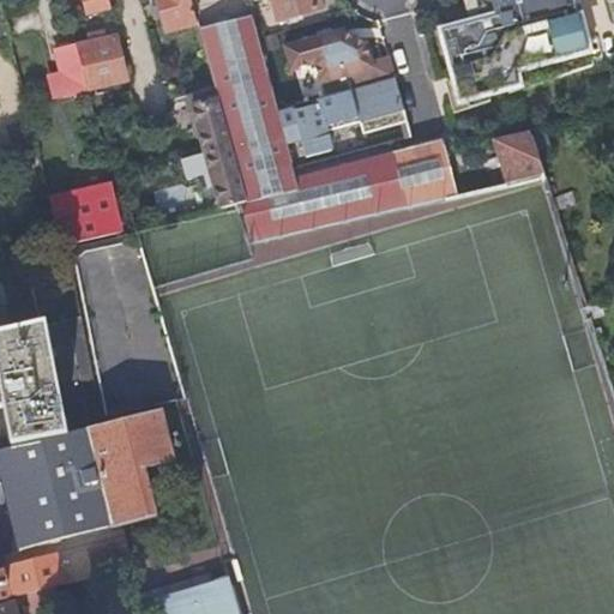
[(83,0),(88,14),(110,8),(107,0),(83,0)]
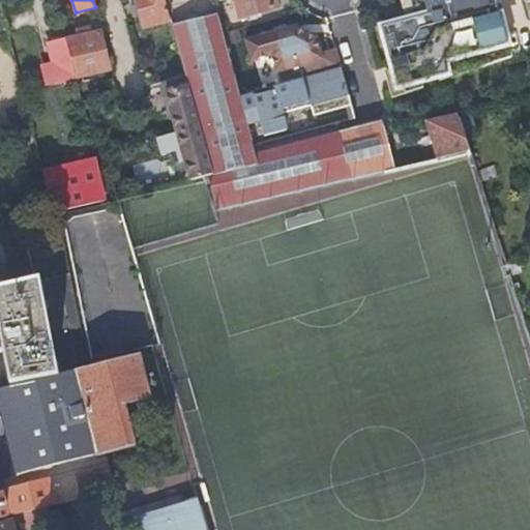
[(171,20),(166,0),(139,0),(146,27),(171,20)]
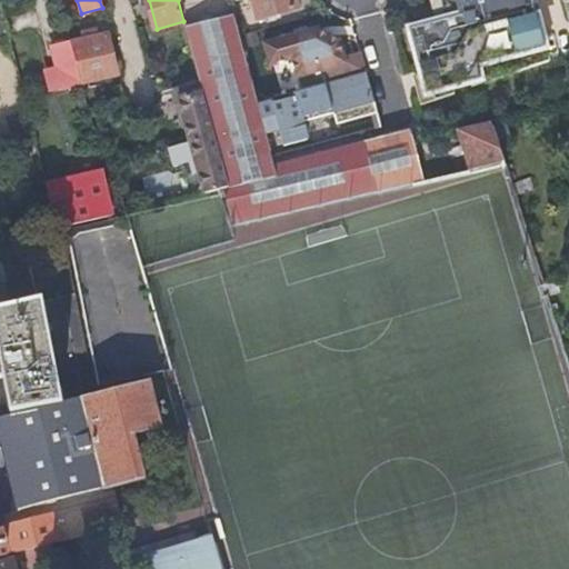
[(239,36),(229,0),(178,0),(183,21),(200,81),(213,133),(228,187),(277,177),(273,165),(266,133),(257,101),(256,97),(239,36)]
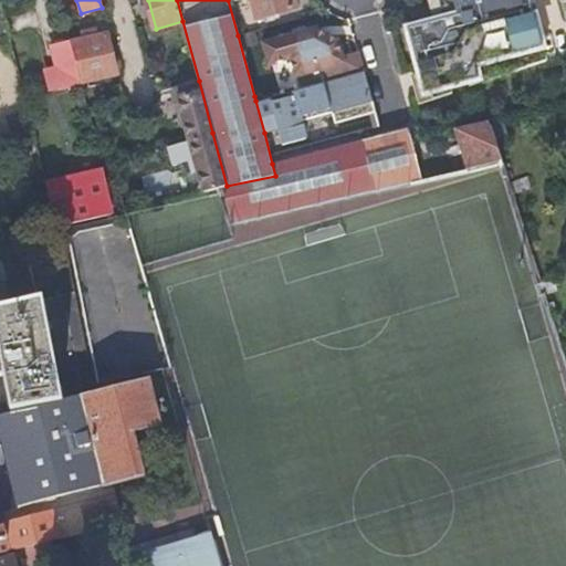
[(296,8),(293,0),(252,0),(257,18),(296,8)]
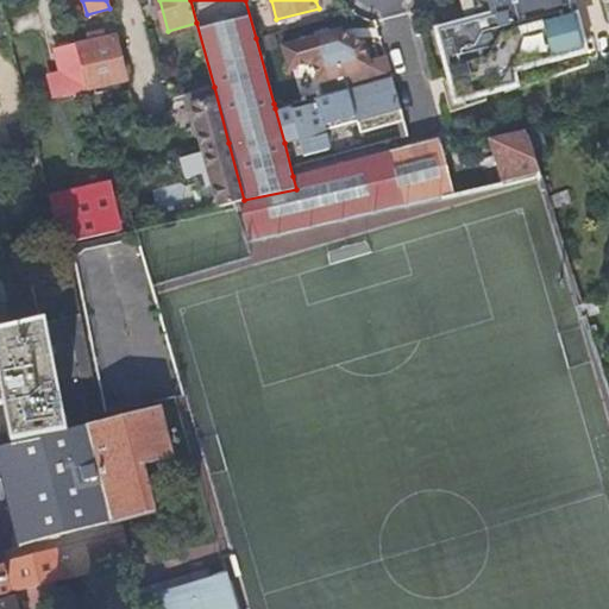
[(472,0),(477,19),(438,29),(456,98),(502,86),(504,90),(523,85),(522,81),(586,64),(570,0),(472,0)]
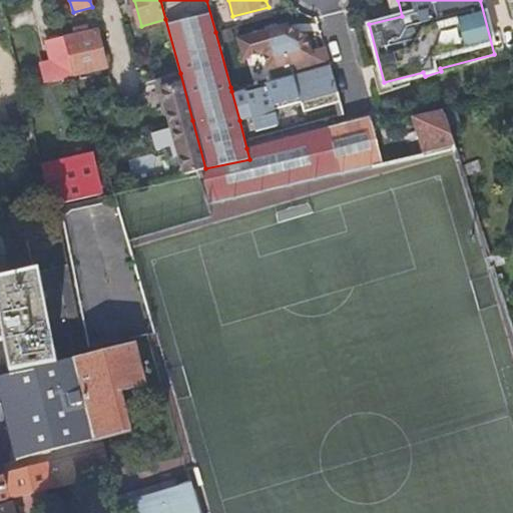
[(4,13),(24,86),(46,79),(28,7),(4,13)]
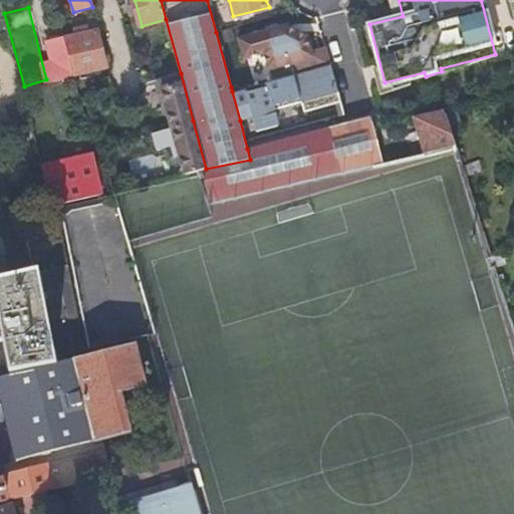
[(252,81),(238,26),(216,32),(231,87),(252,81)]
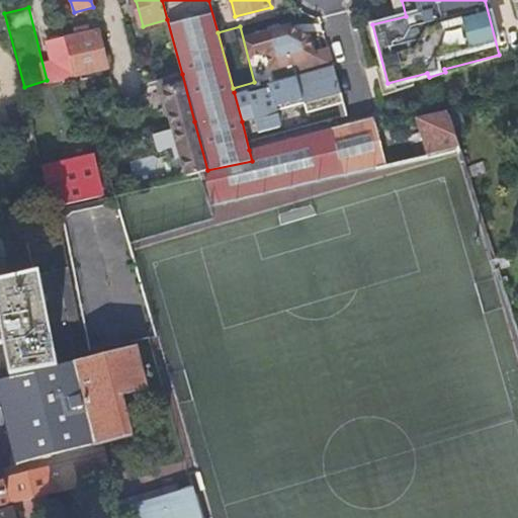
[(78,37),(89,34),(88,29),(76,32),(78,37)]
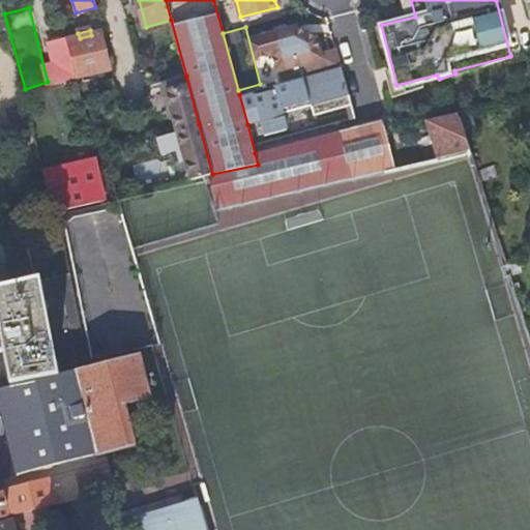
[(66,41),(76,78),(109,68),(100,33),(91,35),(80,38),(66,41)]
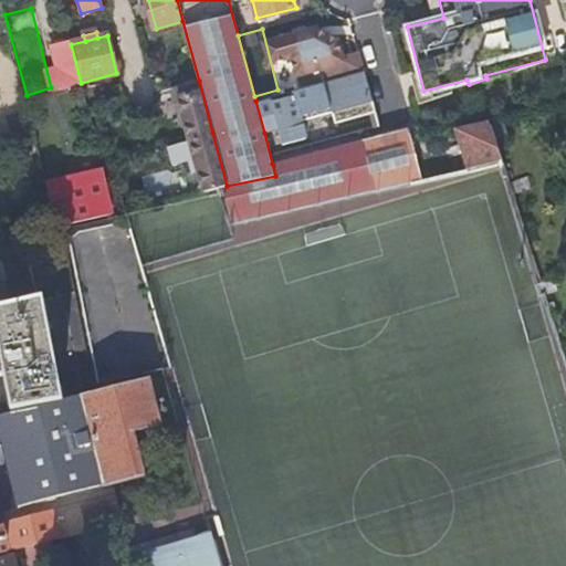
[(365,72),(359,52),(321,63),(326,82),(365,72)]
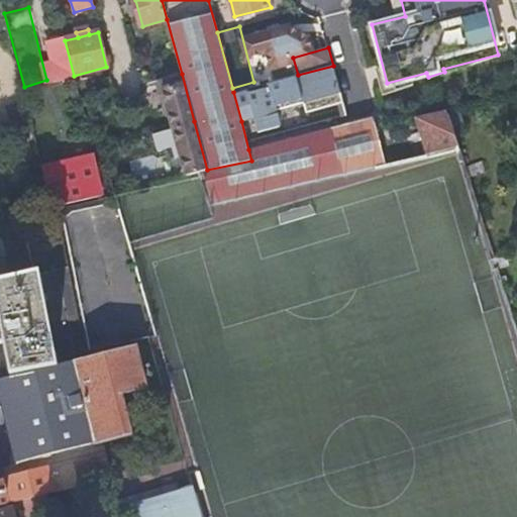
[(333,66),(298,75),(281,80),(291,119),(343,105),(333,66)]
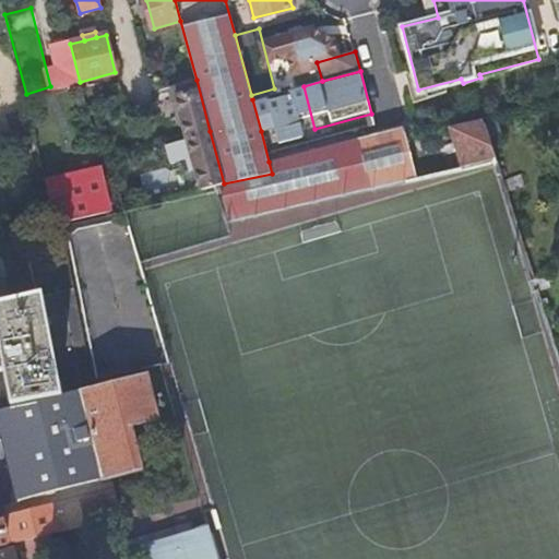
[(210,131),(197,80),(174,86),(187,138),(210,131)]
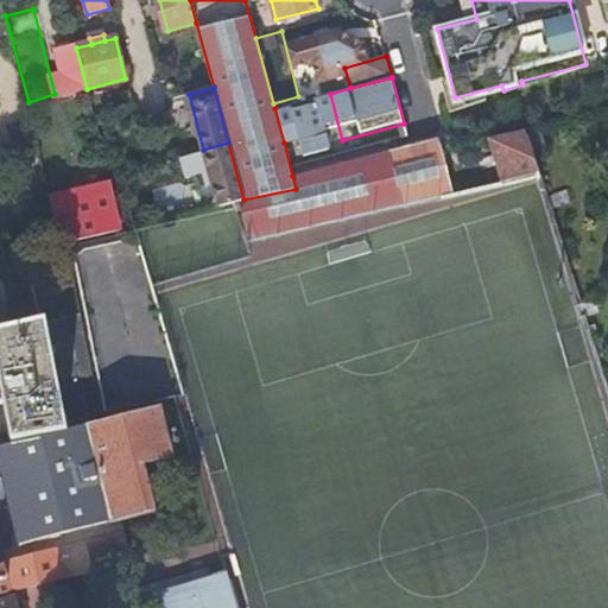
[(291,103),(274,108),(284,143),(299,139),(304,156),(329,149),(317,102),(292,109),(291,103)]
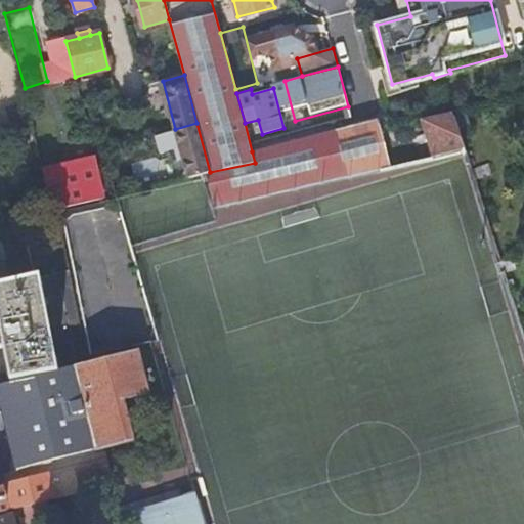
[(423,119),(433,157),(465,149),(453,112),(423,119)]
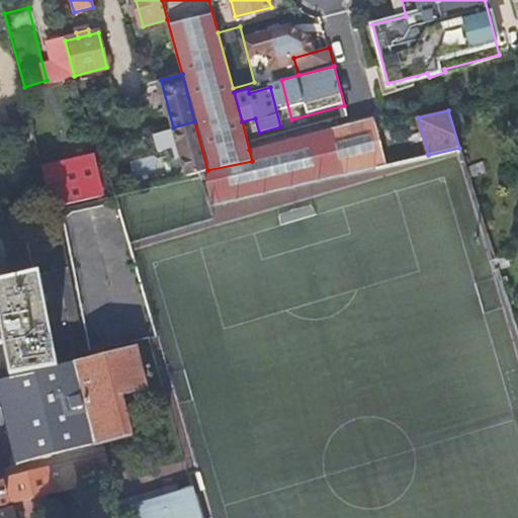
[(387,165),(377,128),(373,117),(249,150),(252,161),(207,170),(201,172),(203,178),(210,205),(387,165)]
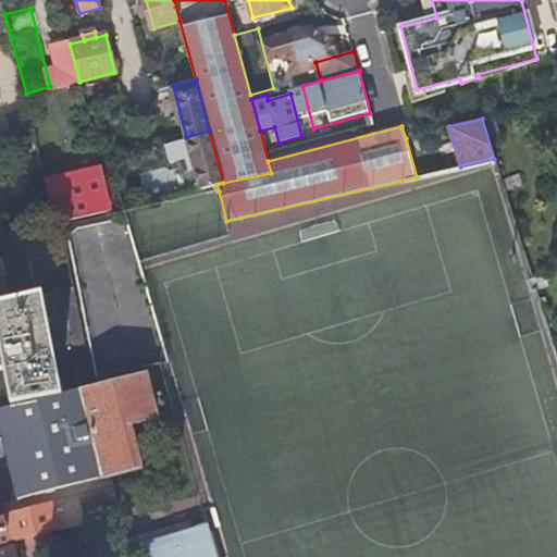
[(223,183),(209,131),(186,137),(199,188),(217,185),(223,183)]
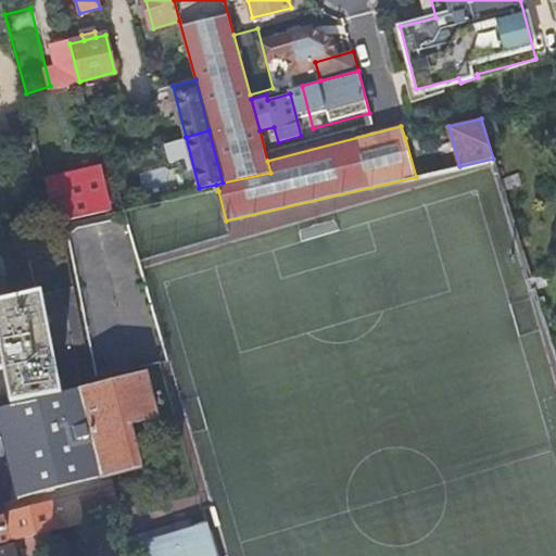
[(112,211),(101,164),(42,177),(53,224),(112,211)]
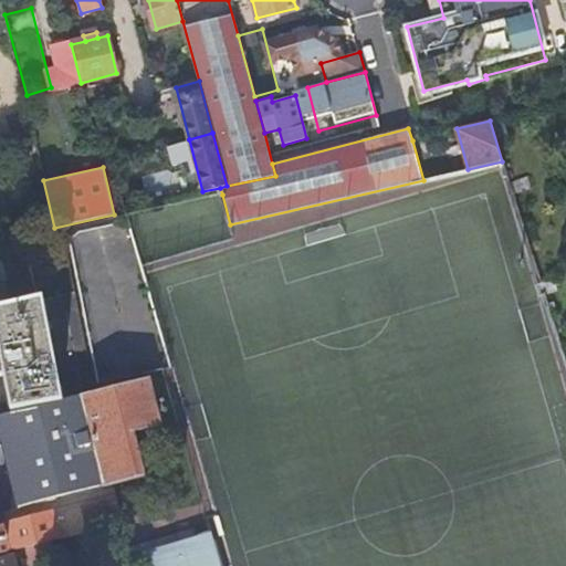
[(175,177),(166,179),(170,198),(180,197),(175,177)]
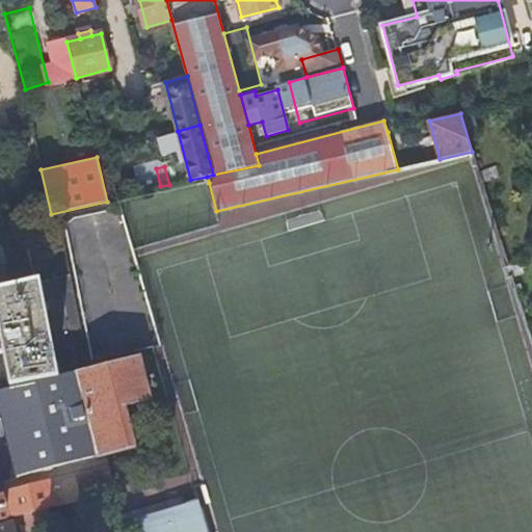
[(160,186),(156,168),(144,170),(148,189),(160,186)]
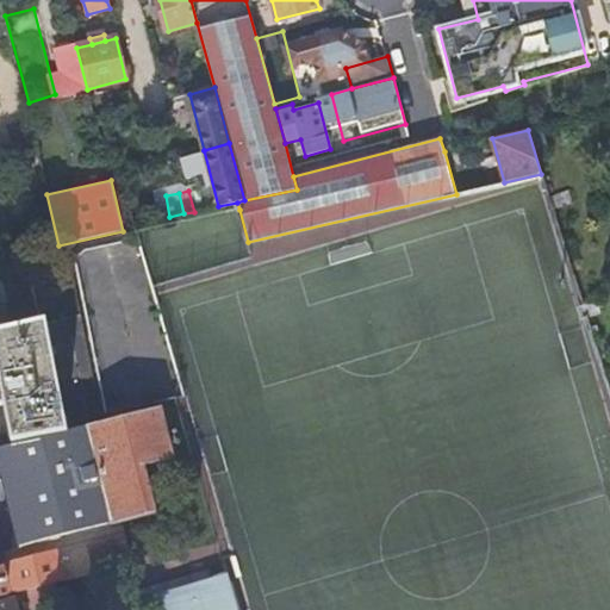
[(0,331),(41,322),(23,251),(0,256),(0,331)]
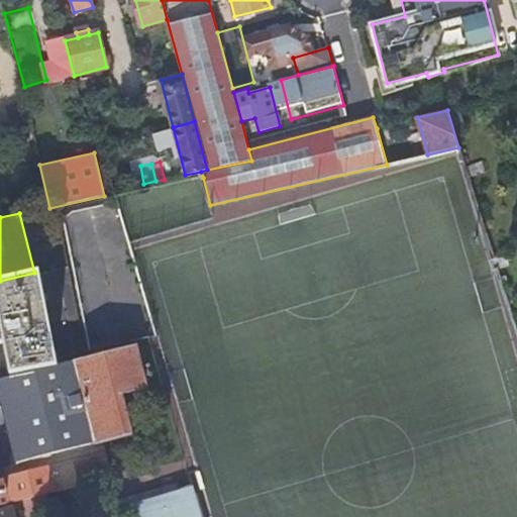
[(10,373),(57,364),(38,272),(34,273),(0,281),(0,337),(2,337),(10,373)]
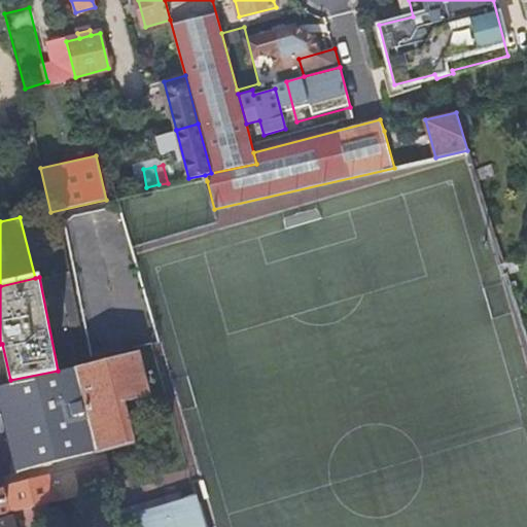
[(74,366),(95,452),(133,443),(123,402),(150,395),(139,351),(74,366)]
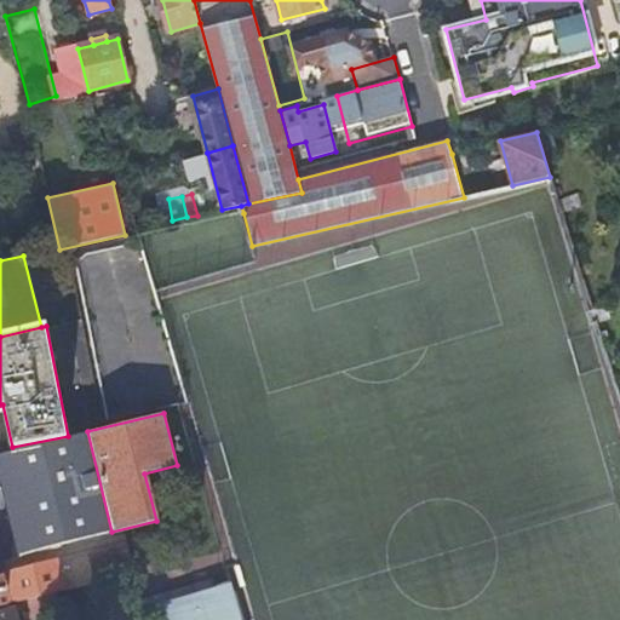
[(112,532),(87,431),(68,436),(0,453),(0,486),(1,487),(9,515),(0,516),(0,535),(6,558),(112,532)]
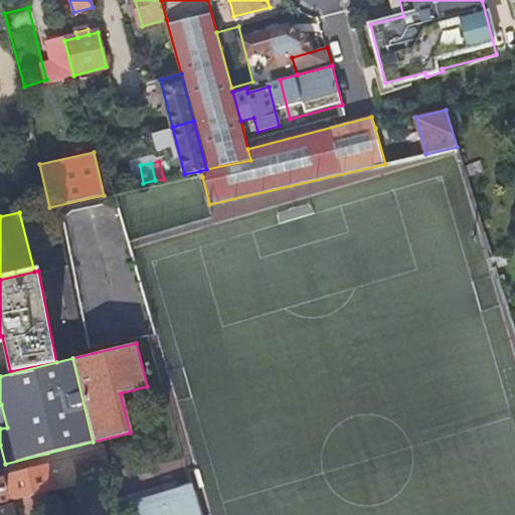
[(0,502),(77,483),(71,459),(0,477),(1,479),(0,478),(0,502)]
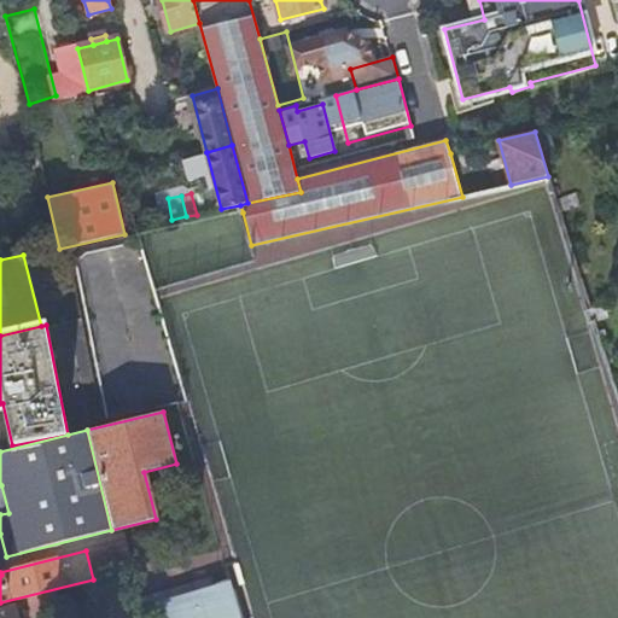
[(95,565),(99,578),(118,572),(115,560),(95,565)]
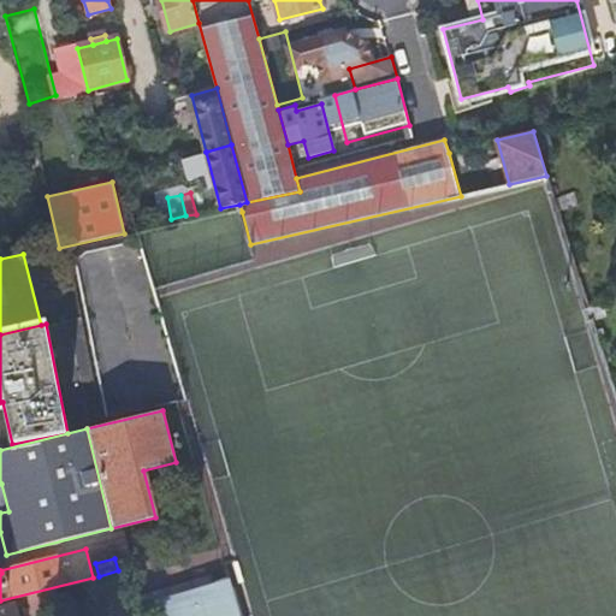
[(147,597),(152,615),(240,615),(227,573),(147,597)]
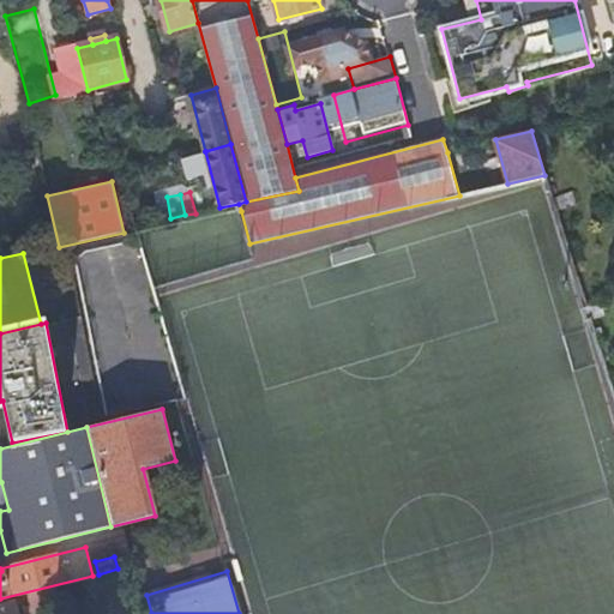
[(0,606),(0,613),(17,613),(14,602),(0,606)]
